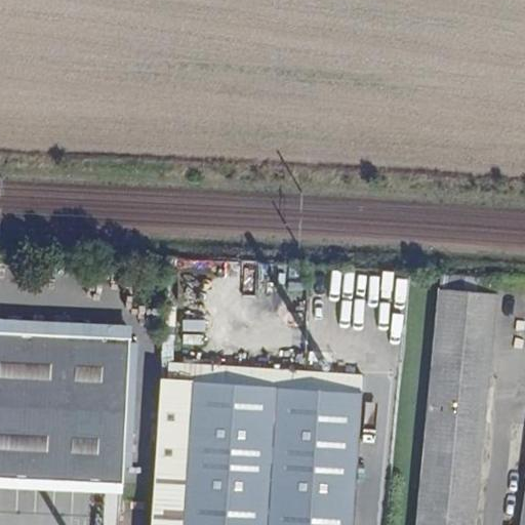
[(439,289),(496,294),(497,279),(440,274),(439,289)]
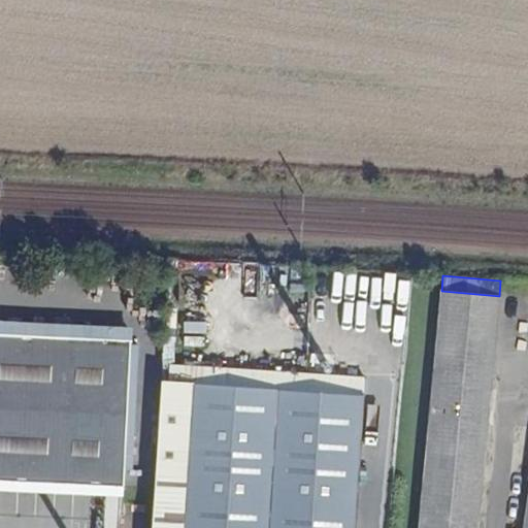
[(475,527),(499,296),(441,291),(418,527),(475,527)]
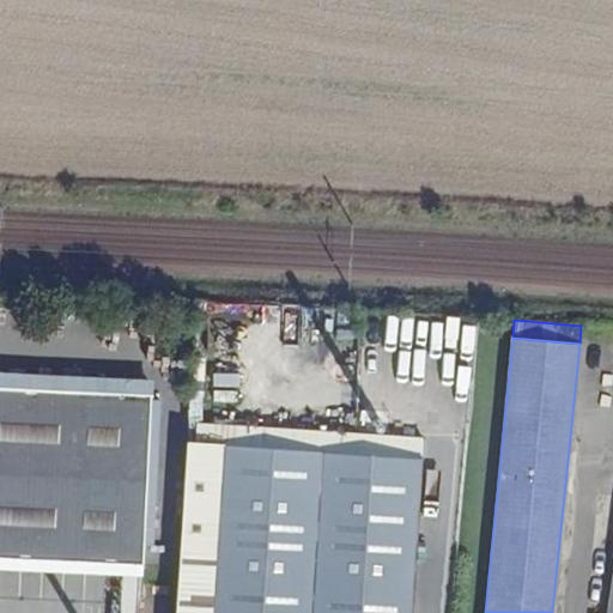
[(0,388),(156,398),(156,381),(0,372),(0,388)]
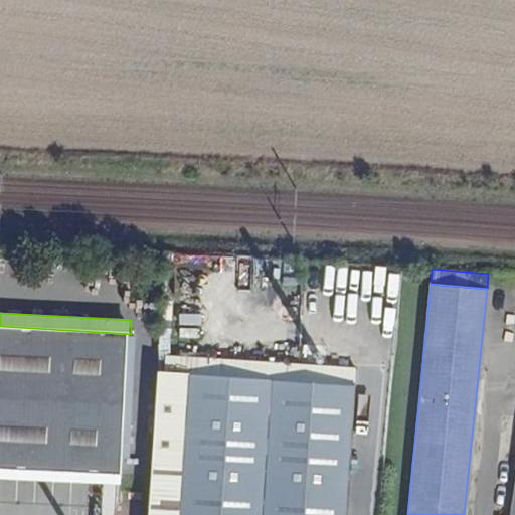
[(119,463),(125,464),(131,334),(0,326),(0,482),(119,487),(119,463)]
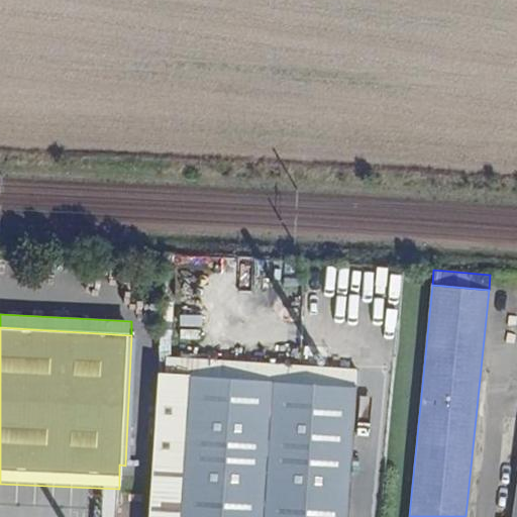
[(345,516),(356,366),(184,353),(168,352),(166,371),(161,370),(159,397),(186,398),(181,463),(153,462),(149,516),(345,516)]
